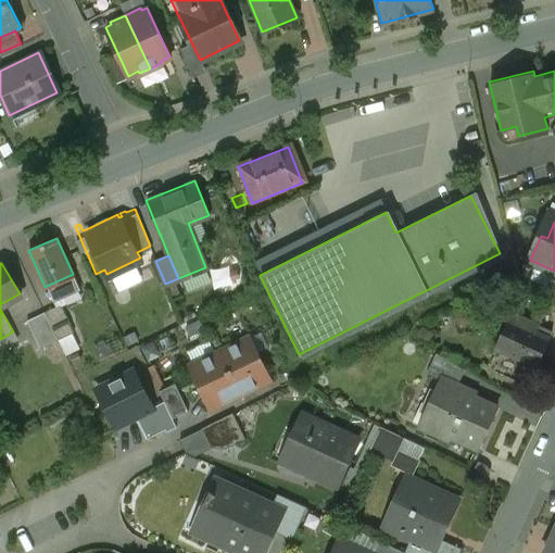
[(73,274),(47,286),(52,299),(79,287),(73,274)]
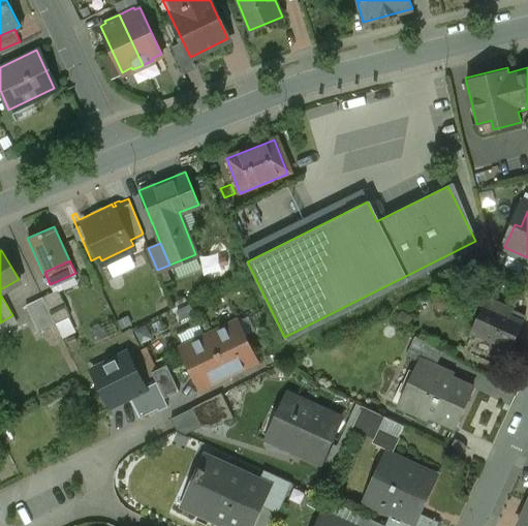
[(69,314),(57,288),(41,296),(54,321),(69,314)]
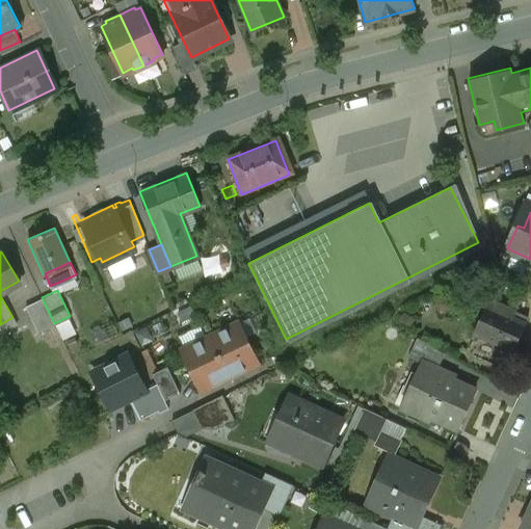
[(42,297),(25,305),(37,332),(54,323),(42,297)]
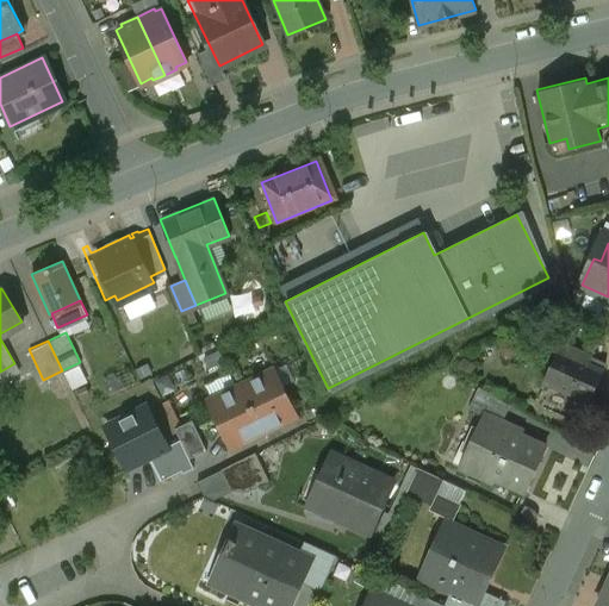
[(590,354),(561,341),(544,379),(588,400),(602,369),(586,362),(590,354)]
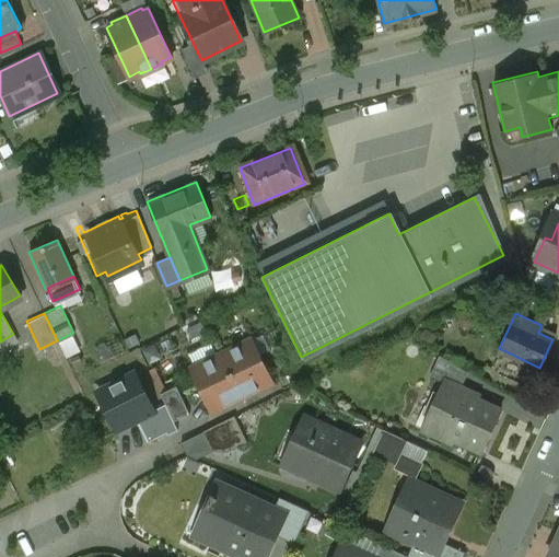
[(251,338),(220,352),(241,396),(271,381),(251,338)]
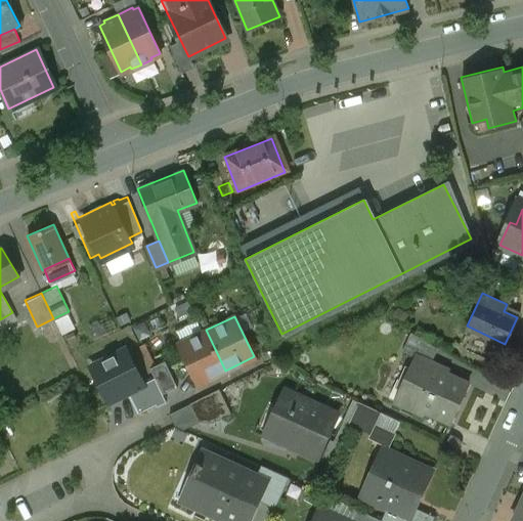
[(206,330),(178,343),(198,384),(225,371),(206,330)]
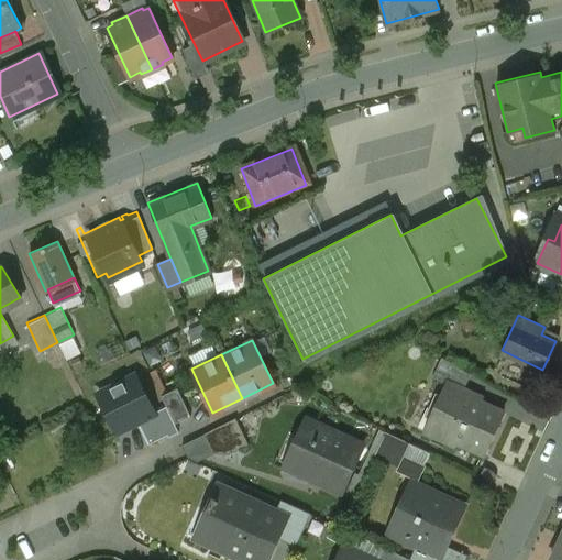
[(467,372),(441,355),(431,375),(445,382),(445,381),(460,387),(467,372)]
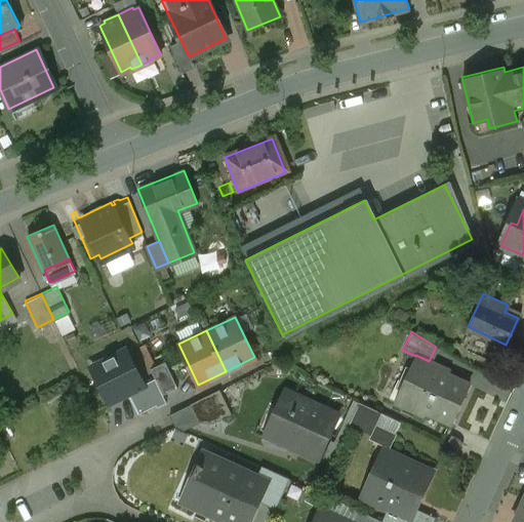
[(126,348),(110,356),(112,360),(93,369),(109,401),(144,384),(126,348)]
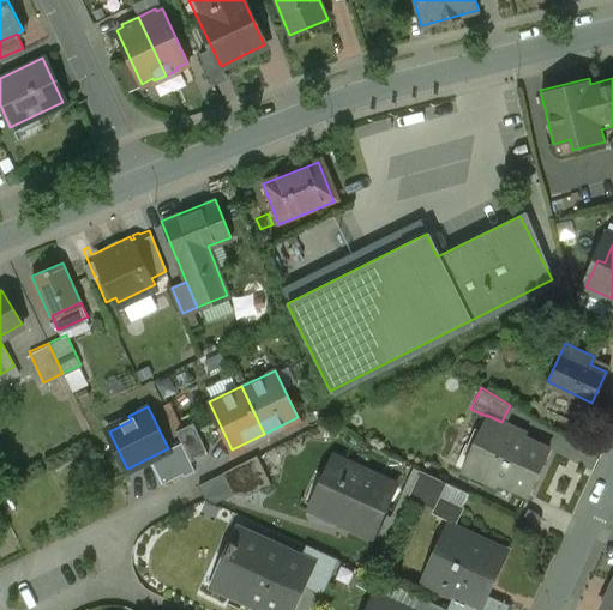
[(502,422),(486,415),(486,416),(462,469),(496,484),(498,478),(529,493),(548,448),(523,438),(526,433),(502,422)]
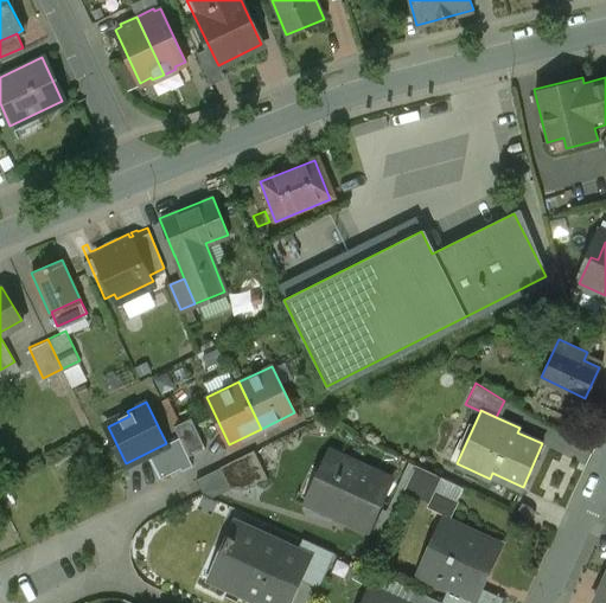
[(190,417),(173,425),(187,455),(204,447),(190,417)]
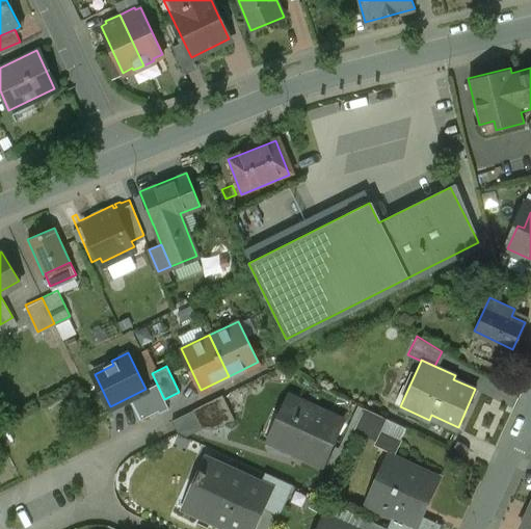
[(221,394),(192,408),(202,427),(215,428),(234,419),(221,394)]
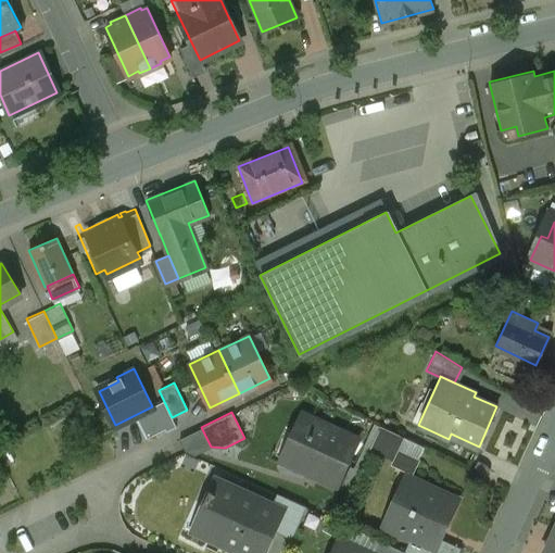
[(358,439),(301,413),(293,431),(299,434),(287,460),(281,456),(280,459),(338,485),(358,439)]
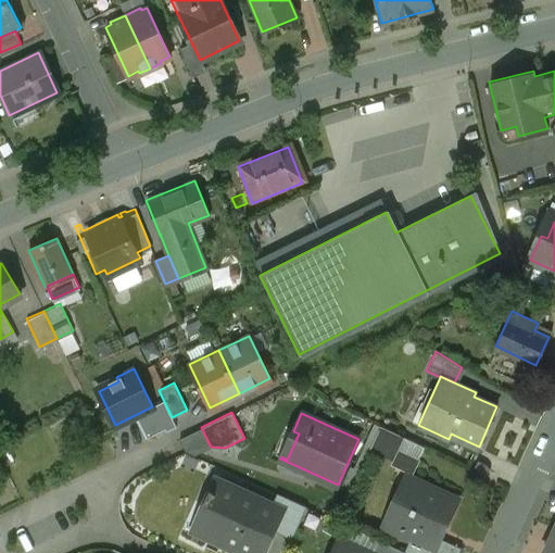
[(454,499),(410,478),(387,527),(432,548),(454,499)]
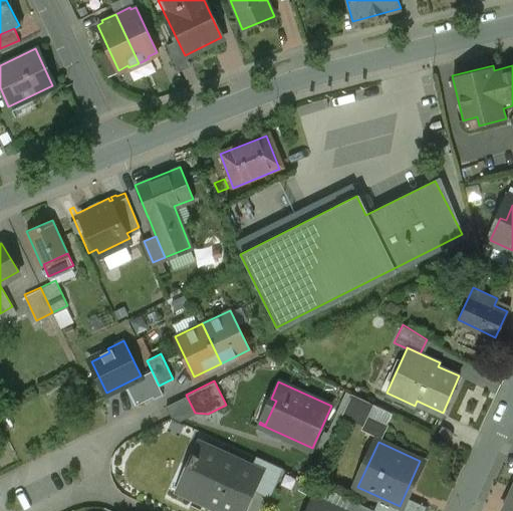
[(200,443),(195,453),(193,453),(188,465),(197,469),(186,493),(226,510),(241,510),(252,489),(260,470),(251,466),(200,443)]
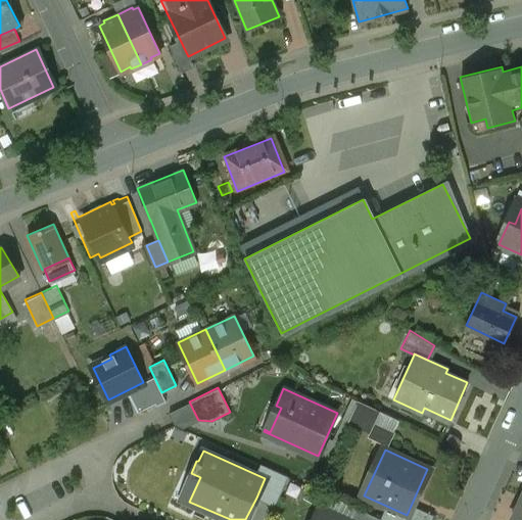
[(288,475),(261,463),(255,474),(265,478),(256,498),(275,506),(288,475)]
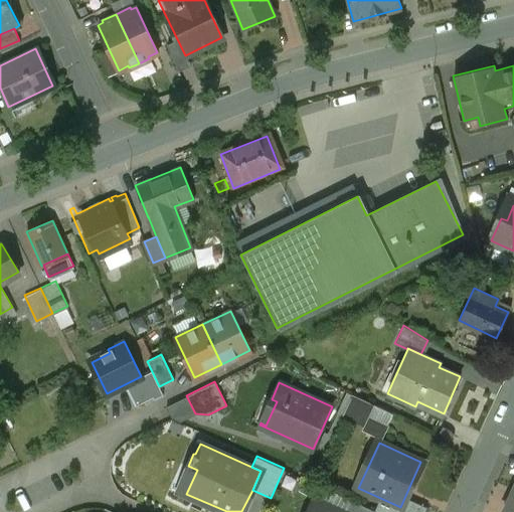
[(513,511),(513,489),(503,511),(513,511)]
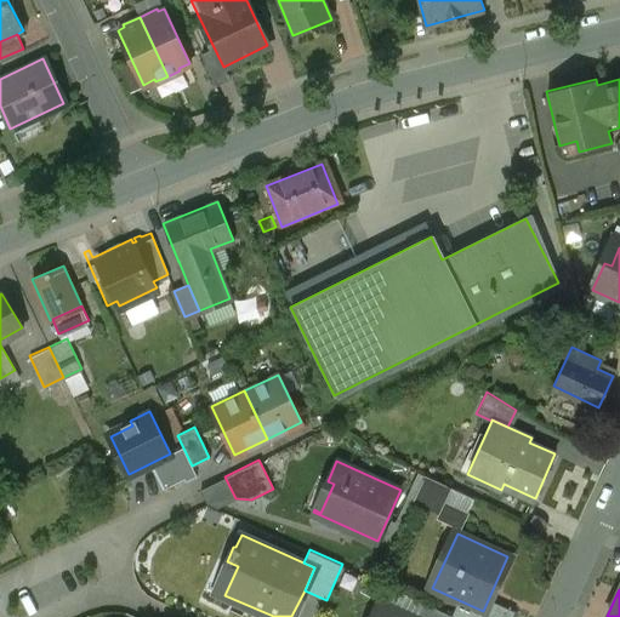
[(455,616),(422,601),(414,616),(455,616)]
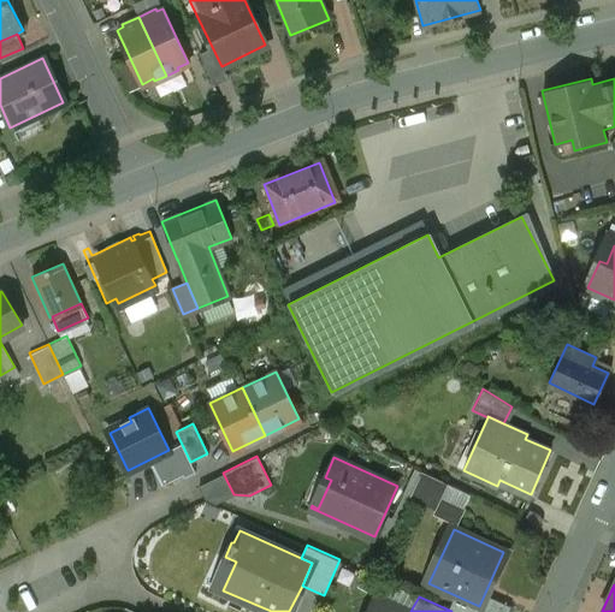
[(406,611),(373,598),(366,611),(406,611)]
